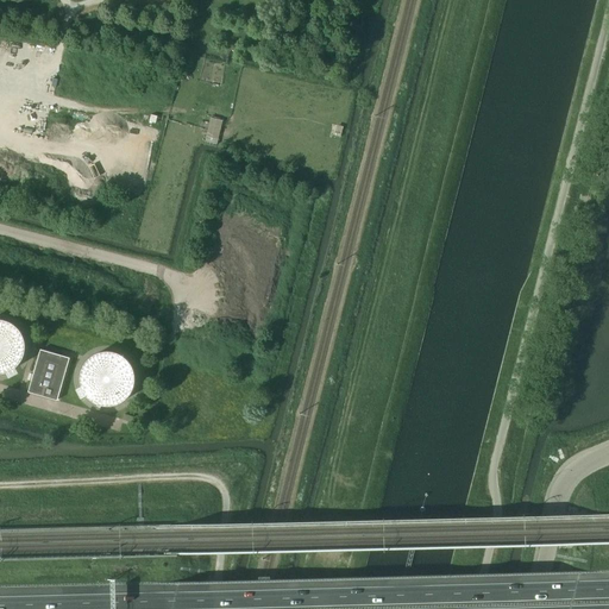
[(211,118),(206,137),(218,139),(223,121),(211,118)]
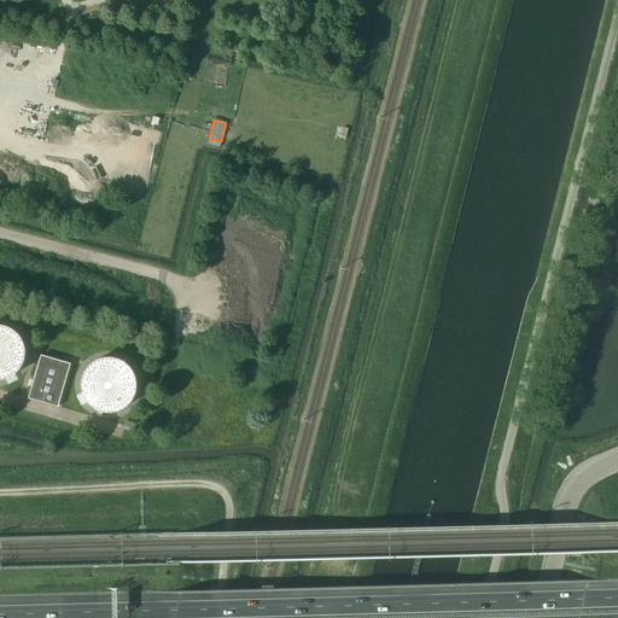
[(0,380),(3,380),(5,379),(7,378),(10,378),(12,375),(15,374),(16,373),(18,371),(19,369),(21,367),(22,365),(23,362),(24,360),(24,357),(24,355),(24,351),(24,349),(24,347),(23,344),(22,342),(21,339),(19,337),(18,336),(16,333),(15,332),(12,330),(10,328),(7,327),(5,327),(3,326),(0,326),(0,325),(0,380)]
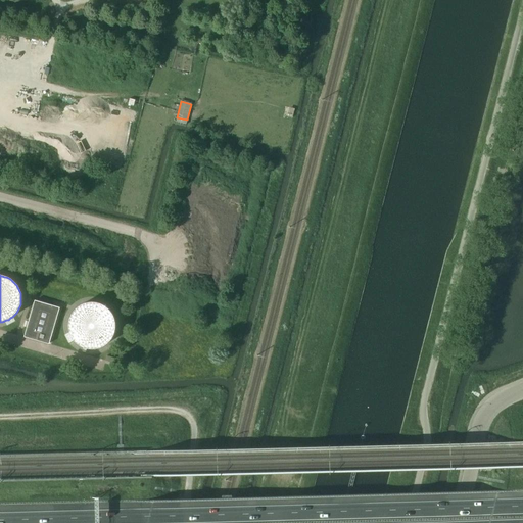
[(24,337),(48,344),(59,307),(35,300),(24,337)]
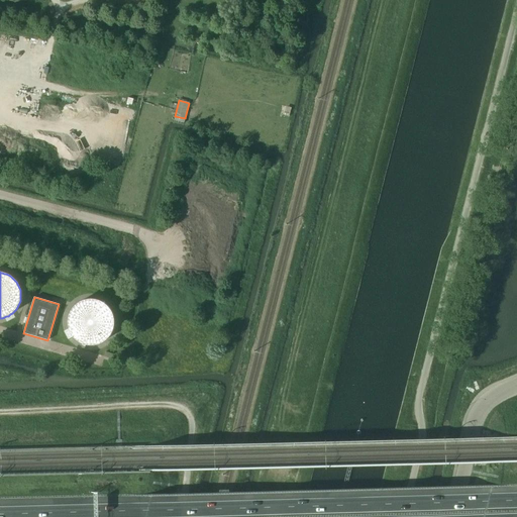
[(71,335),(73,337),(74,338),(75,340),(77,341),(78,342),(80,343),(83,344),(86,345),(89,345),(93,345),(97,344),(100,343),(103,342),(106,339),(108,337),(110,334),(111,332),(113,328),(113,326),(113,323),(113,319),(112,316),(111,313),(110,310),(108,307),(106,305),(104,304),(101,302),(98,301),(95,300),(92,299),(88,300),(85,300),(81,301),(79,303),(75,305),(73,308),(71,311),(69,314),(68,317),(68,321),(68,325),(68,328),(69,332),(71,335)]
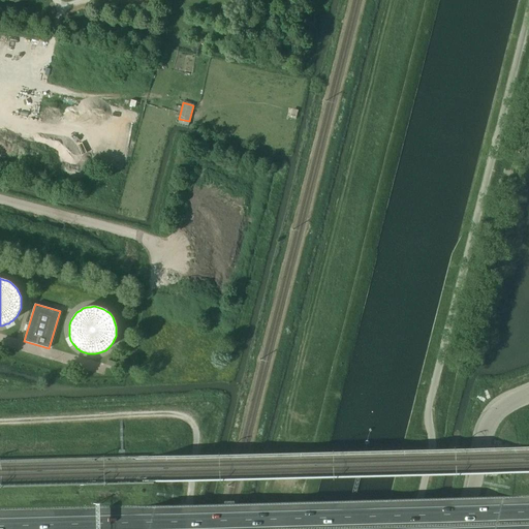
[(358,473),(361,474),(366,454),(363,454),(358,473)]
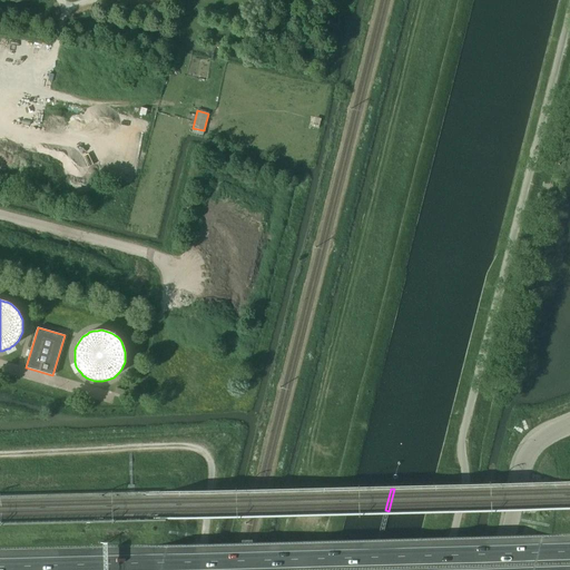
[(369,569),(373,569),(381,544),(376,543),(369,569)]
